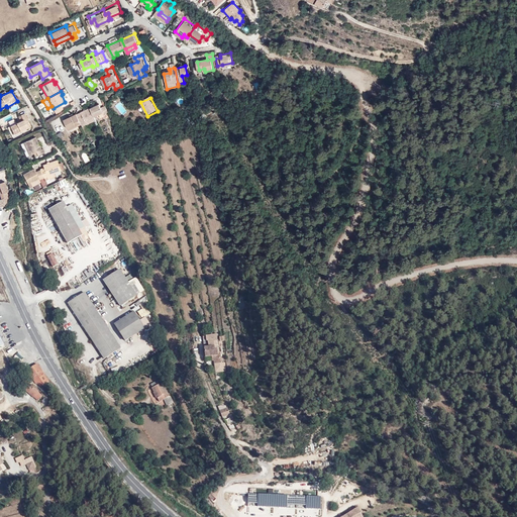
[(93,106),(97,115),(106,110),(107,112),(112,110),(109,102),(104,105),(102,101),(93,106)]
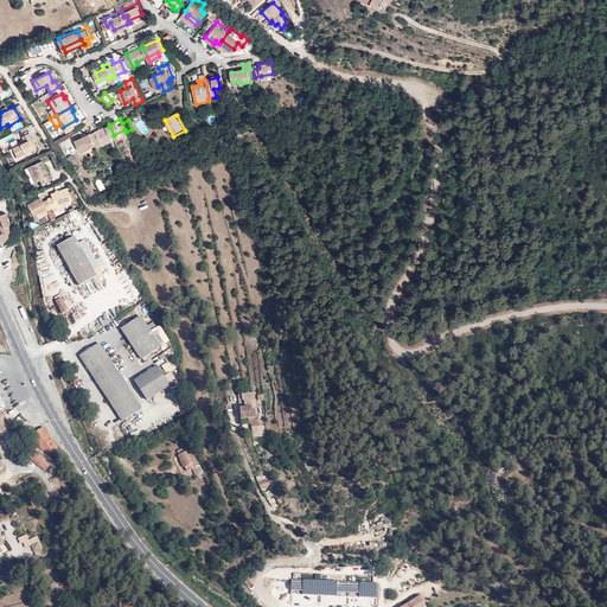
[(43,123),(48,131),(55,127),(50,120),(43,123)]
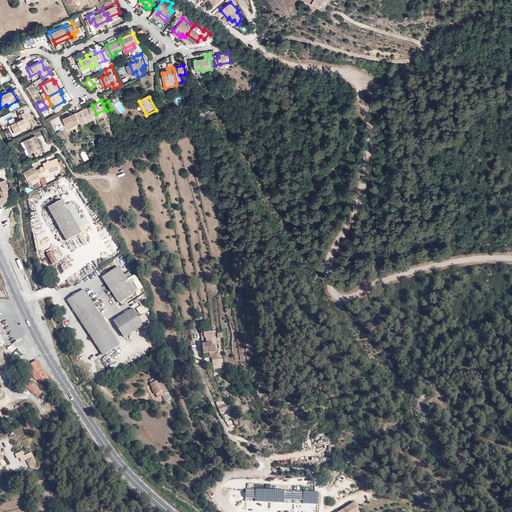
[(88,119),(96,115),(96,114),(92,105),(91,104),(77,110),(81,120),(87,118),(88,119)]
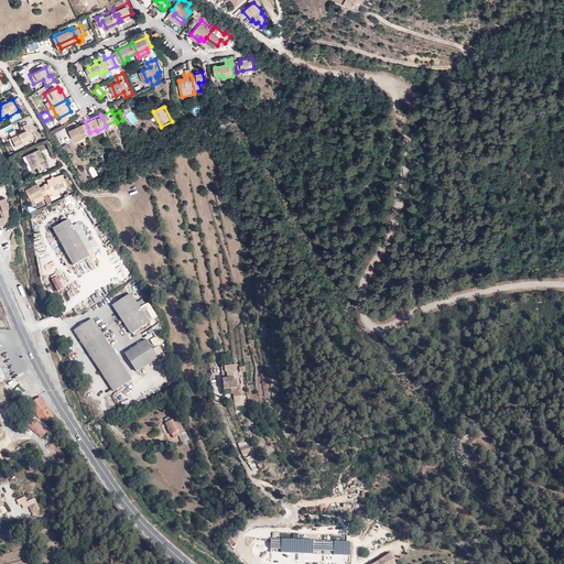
[(74,142),(90,133),(89,132),(85,121),(67,131),(74,142)]
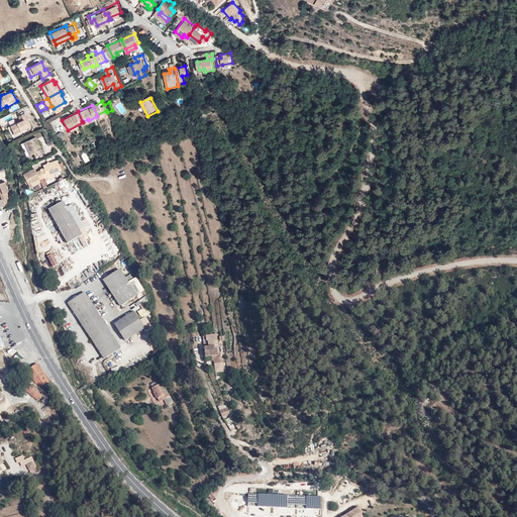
[(13,135),(29,127),(23,115),(16,118),(19,123),(9,127),(13,135)]
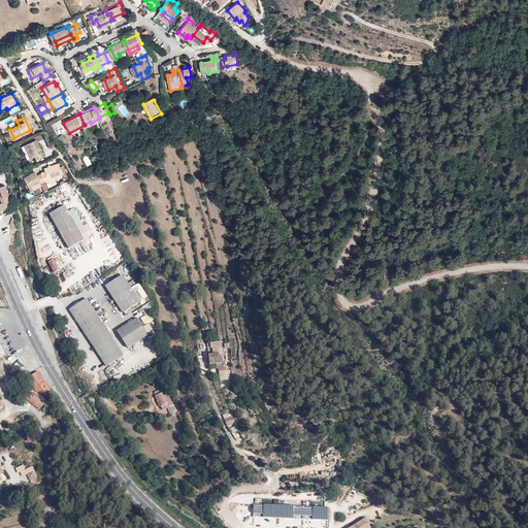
[(40,153),(34,139),(24,144),(29,159),(35,156),(37,160),(44,156),(42,152),(40,153)]
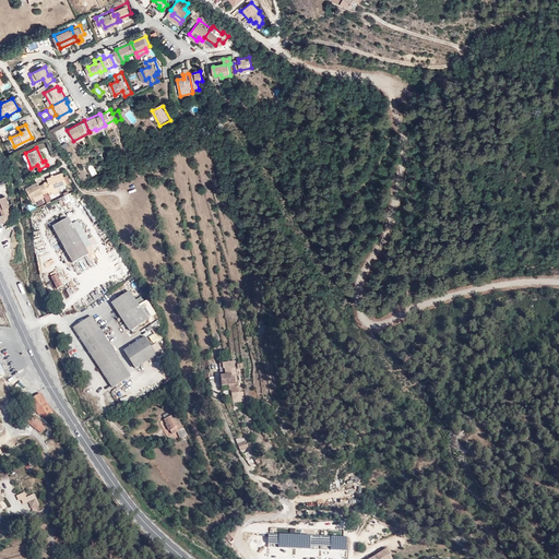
[(43,183),(47,194),(50,193),(49,190),(66,185),(61,174),(47,178),(48,181),(43,183)]
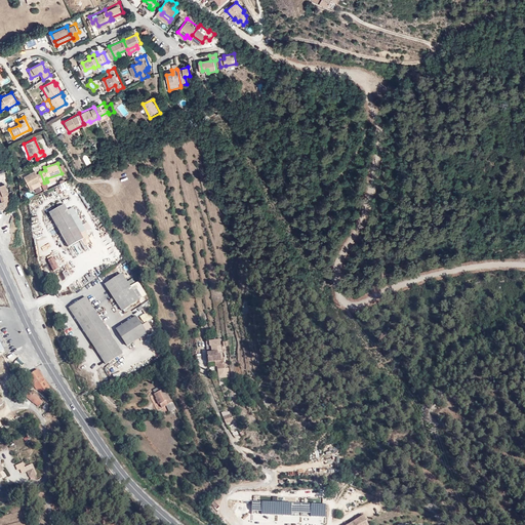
[(40,185),(44,183),(40,172),(36,174),(35,171),(23,177),(27,189),(40,184),(40,185)]
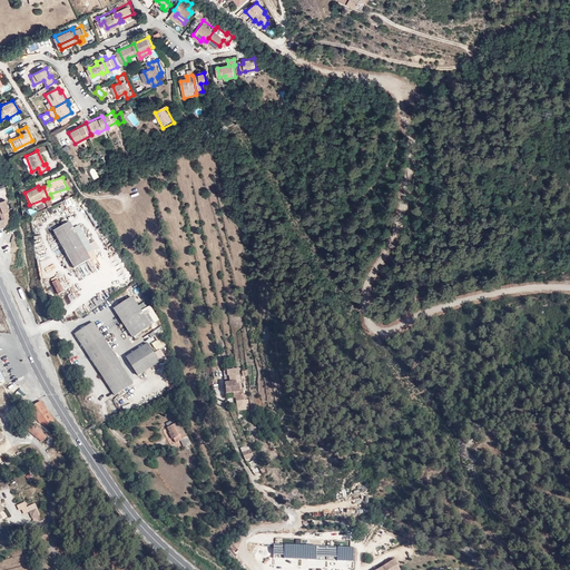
[(5,226),(12,225),(12,206),(10,199),(0,200),(0,214),(0,215),(2,218),(5,226)]
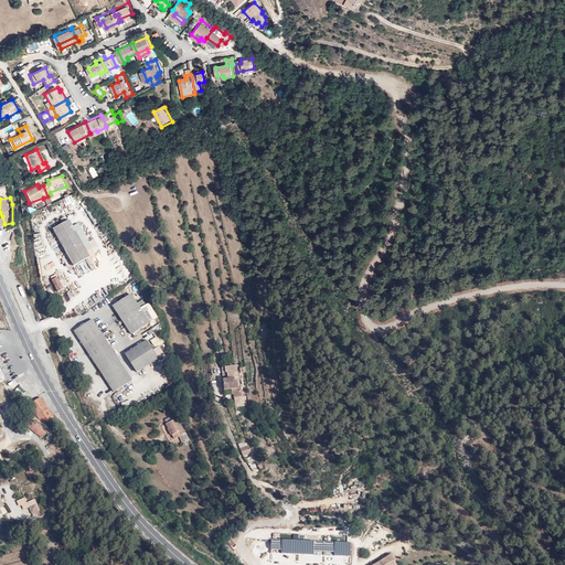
[(74,266),(91,256),(74,226),(70,221),(54,228),(74,266)]
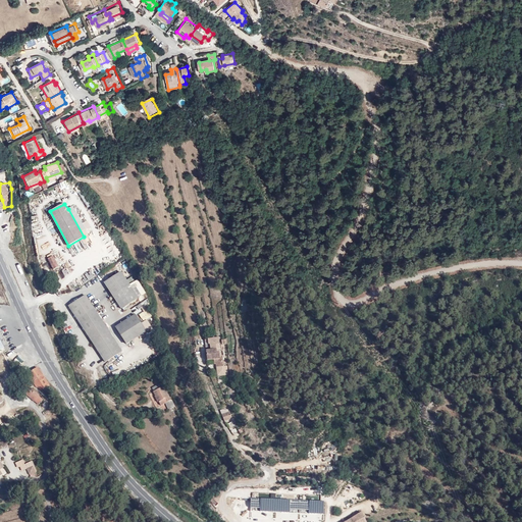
[(68,209),(84,237),(89,233),(83,223),(88,220),(84,215),(80,217),(73,206),(68,209)]
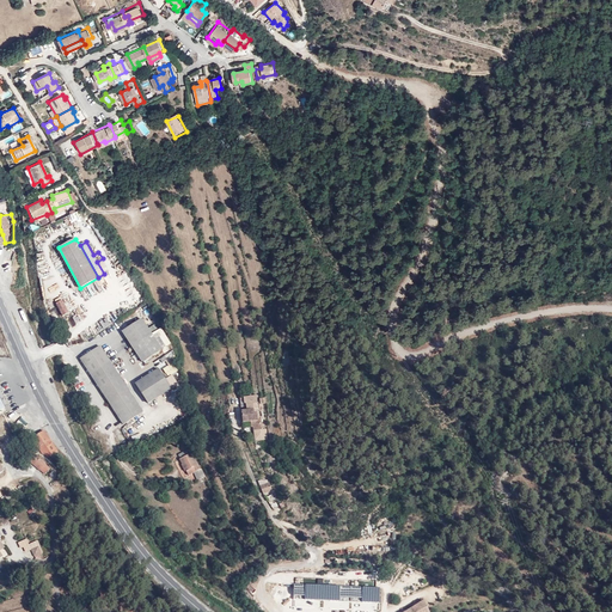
[(62,314),(67,311),(60,299),(55,303),(62,314)]
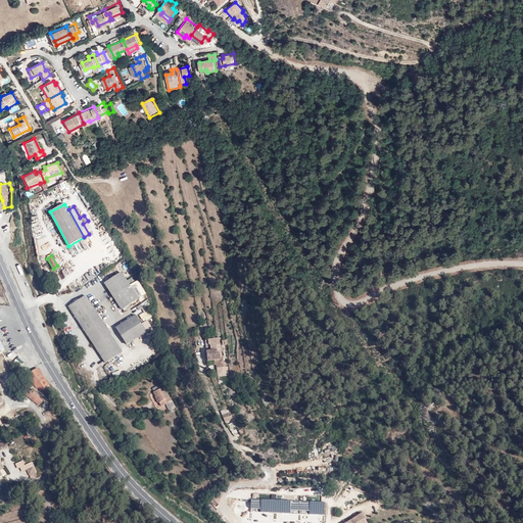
[(122,312),(138,300),(122,274),(105,284),(122,312)]
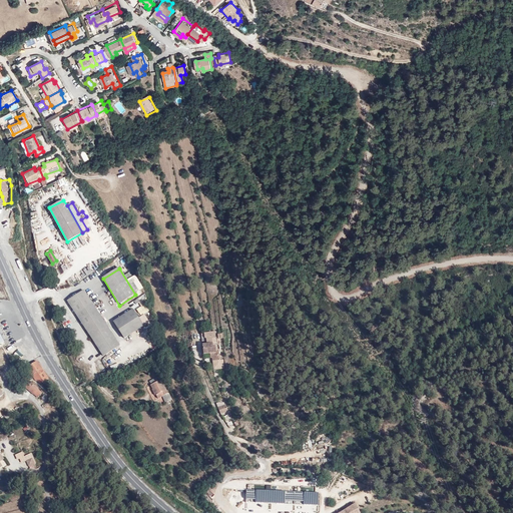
[(67,301),(83,327),(99,317),(82,291),(67,301)]
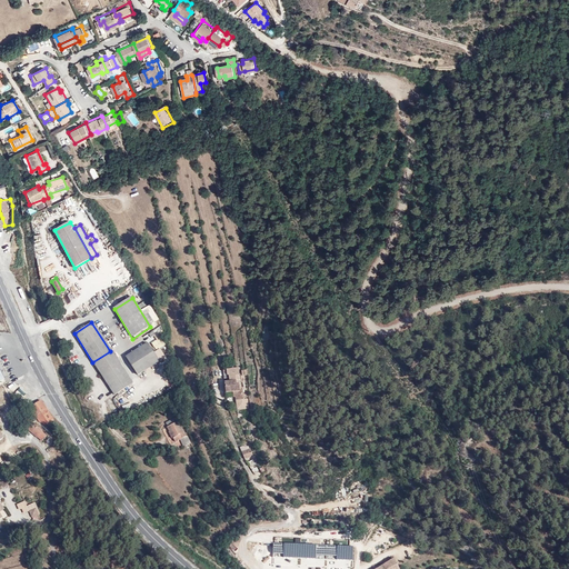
[(150,342),(156,351),(165,346),(160,339),(165,337),(158,327),(143,337),(148,343),(150,342)]
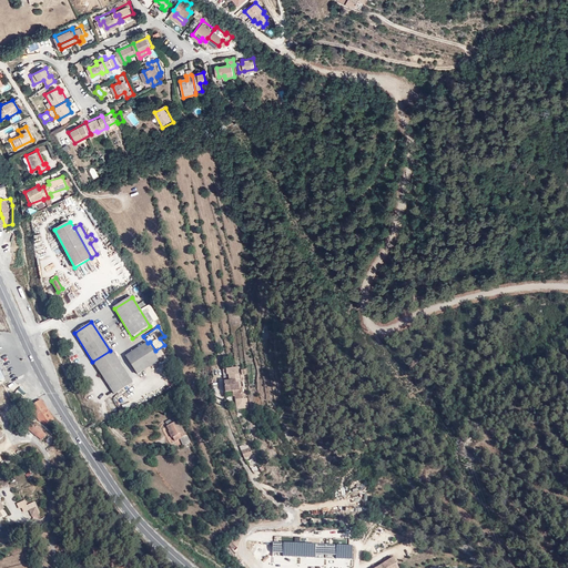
[(148,343),(125,358),(138,376),(159,361),(159,359),(153,353),(148,343)]
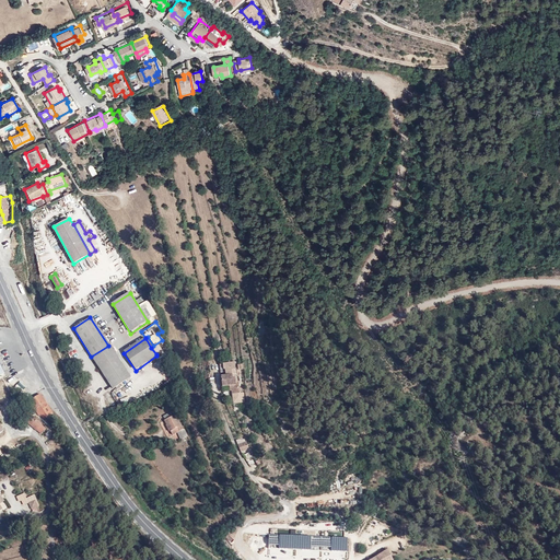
[(161,351),(156,345),(151,348),(156,354),(161,351)]
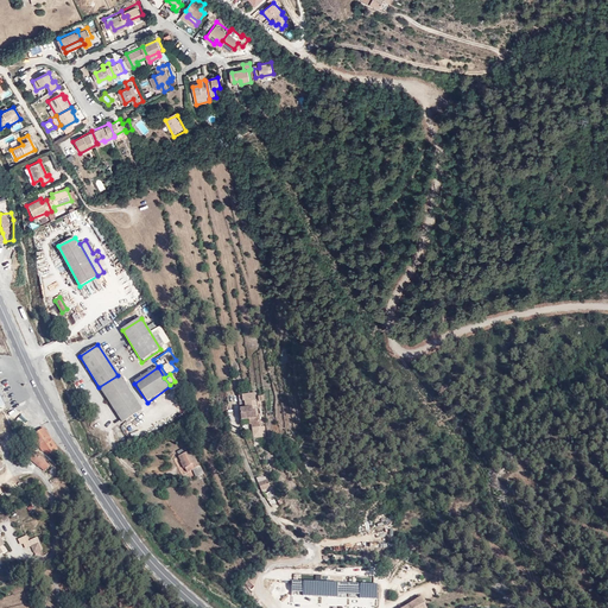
[(118,375),(99,387),(121,422),(122,423),(140,410),(118,375)]
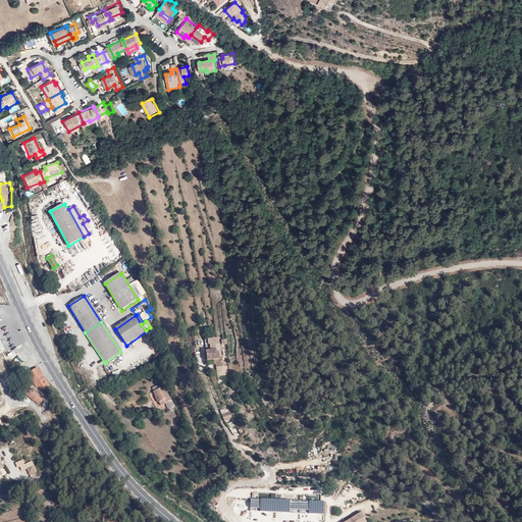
[(220,346),(218,334),(208,335),(209,342),(210,342),(210,344),(211,347),(216,347),(220,346)]
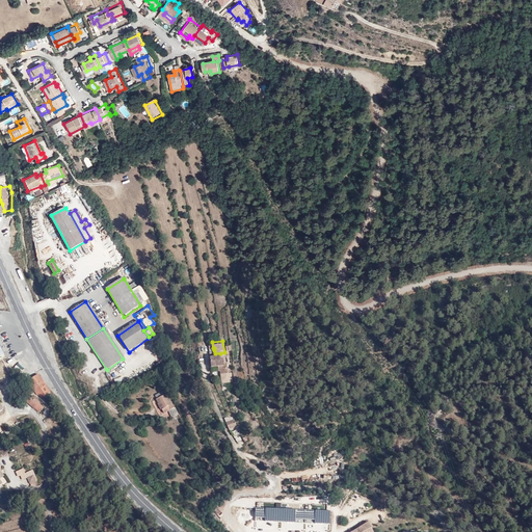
[(222,379),(233,378),(232,370),(228,370),(227,362),(224,362),(223,355),(221,356),(220,353),(211,354),(212,365),(218,364),(219,368),(220,368),(222,379)]
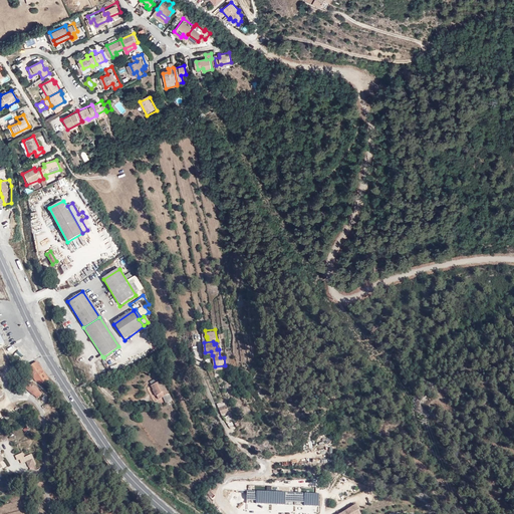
[(42,368),(37,361),(29,365),(21,368),(26,377),(30,375),(33,378),(43,370),(42,368)]
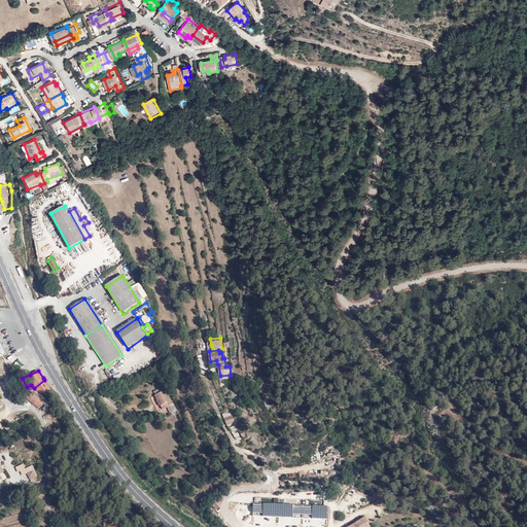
[(49,388),(44,380),(34,388),(40,394),(49,388)]
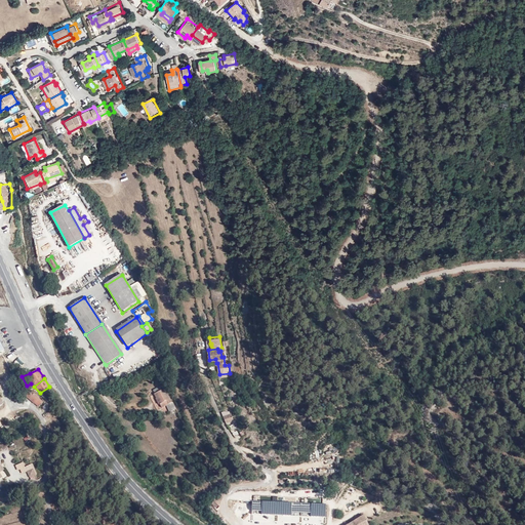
[(153,394),(160,408),(171,402),(165,390),(162,392),(161,390),(159,386),(152,390),(154,394),(153,394)]
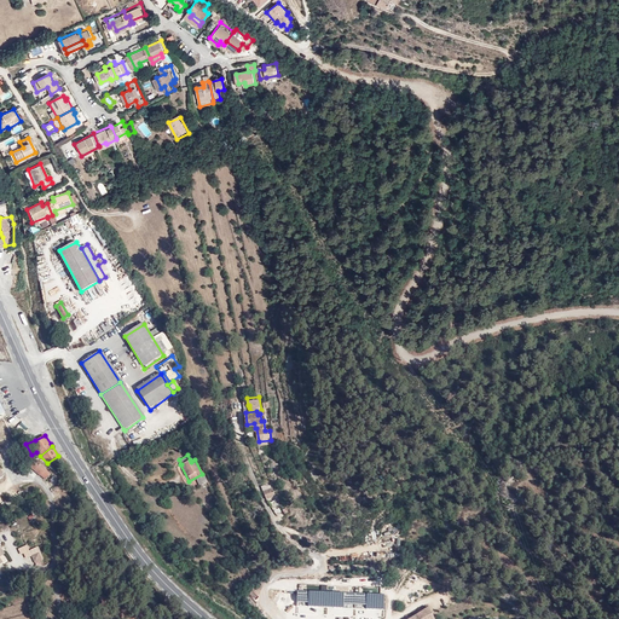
[(45,480),(50,475),(30,456),(25,460),(45,480)]
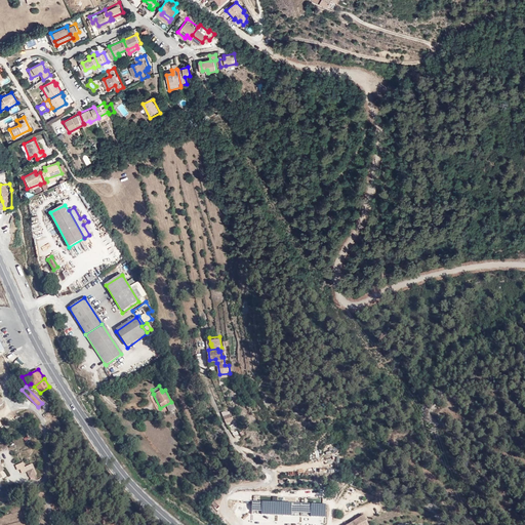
[(43,396),(52,390),(49,387),(40,393),(42,396),(43,396)]
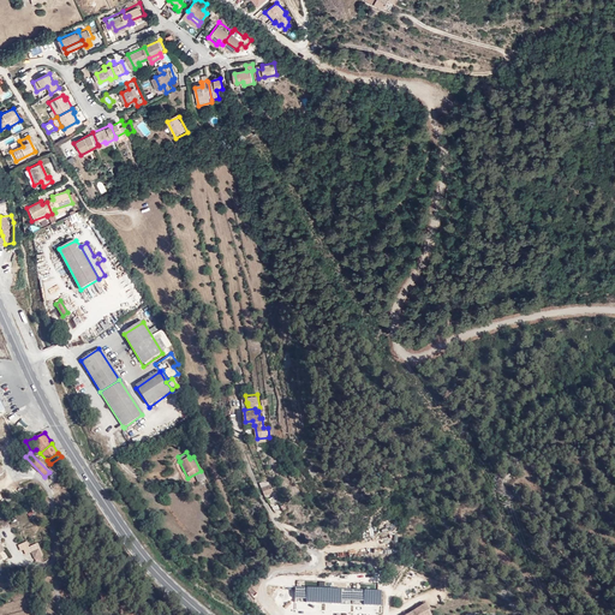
[(65,463),(61,457),(51,464),(52,465),(58,469),(65,463)]
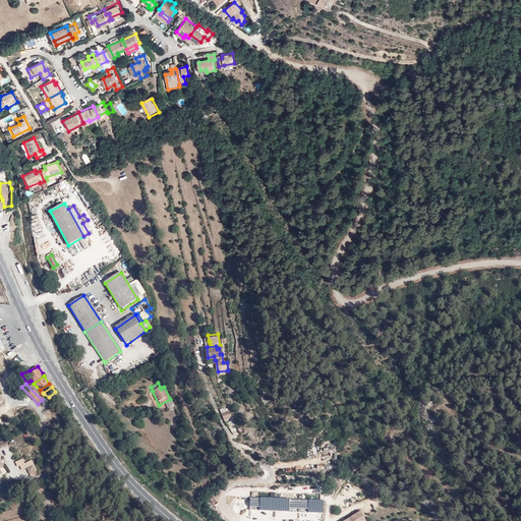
[(37,471),(34,465),(27,468),(31,474),(37,471)]
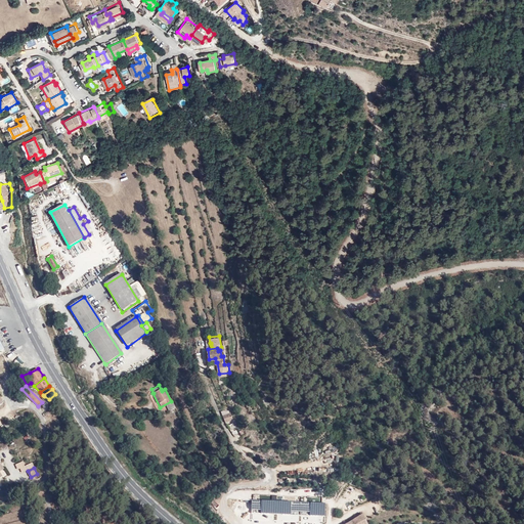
[(314,501),(251,499),(251,511),(311,513),(312,508),(319,509),(322,509),(322,504),(314,503),(314,501)]
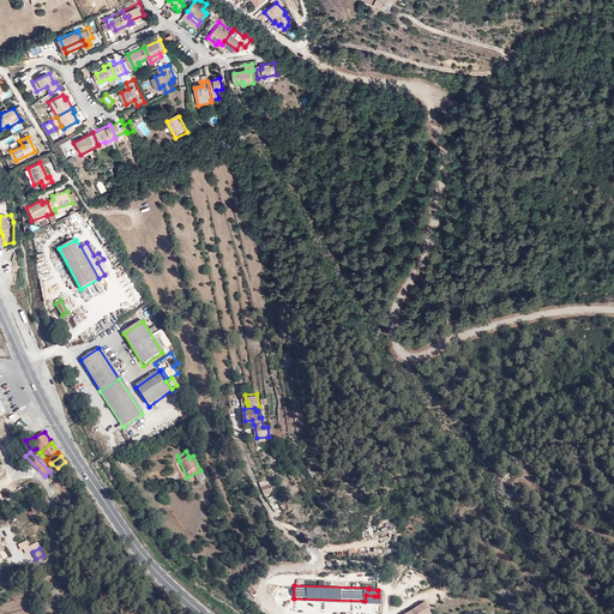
[(405,613),(404,613),(433,613),(431,608),(427,609),(425,603),(420,607),(416,608),(405,613)]
